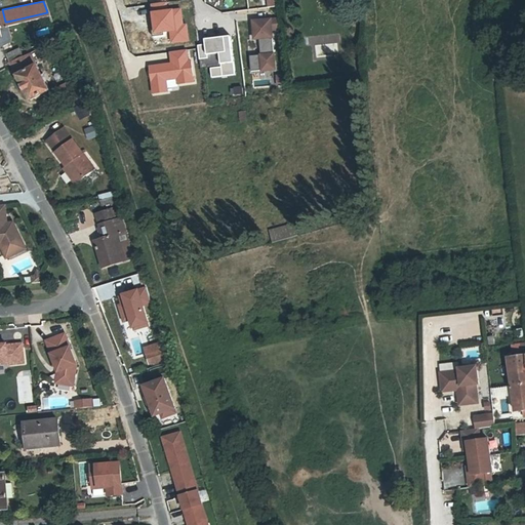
[(167,10),(166,2),(151,4),(153,33),(170,31),(171,42),(189,40),(187,24),(183,24),(180,8),(167,10)]
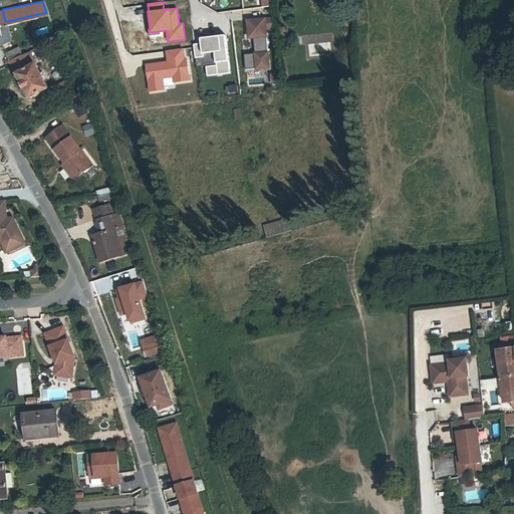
[(275,29),(274,19),(248,21),(249,39),(254,38),(256,55),(245,56),(246,71),(270,69),(266,30),(275,29)]
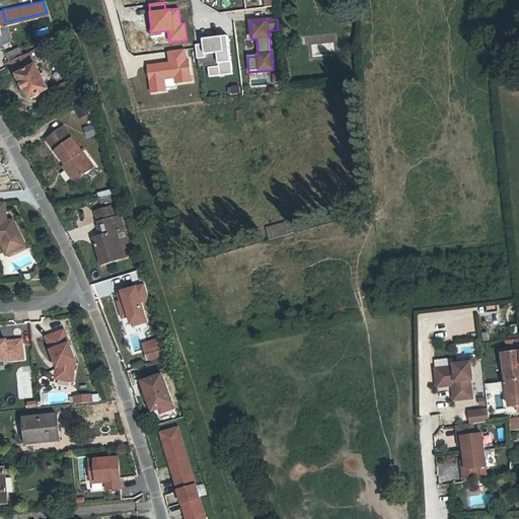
[(54,31),(32,41),(34,47),(56,38),(54,31)]
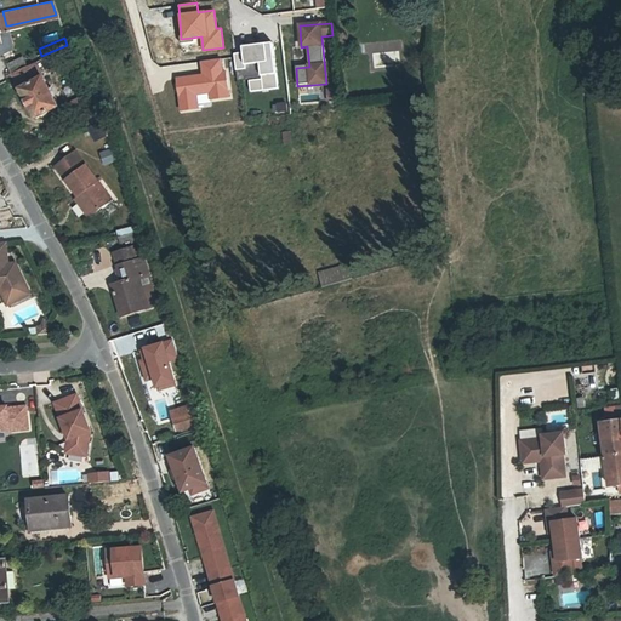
[(244,53),(234,55),(237,70),(246,69),(246,66),(260,63),(263,91),(279,89),(273,43),(243,47),(244,53)]
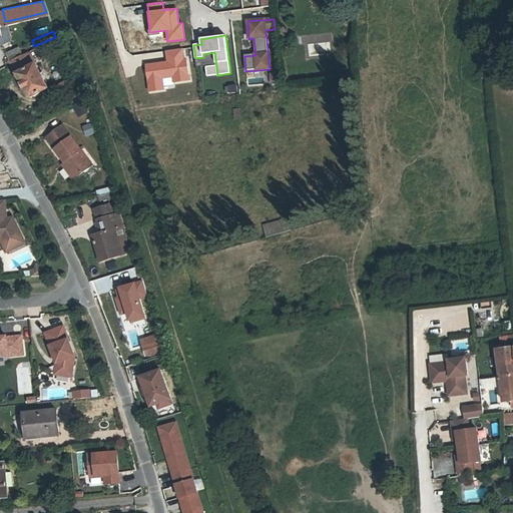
[(3,49),(7,58),(19,52),(15,44),(3,49)]
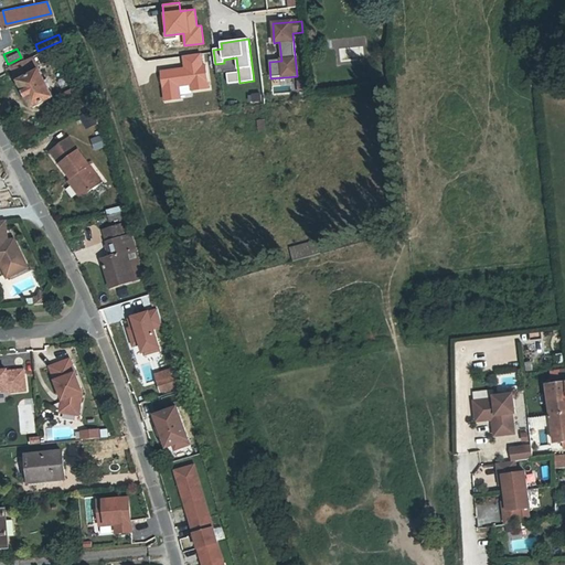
[(202,65),(201,53),(182,55),(183,68),(160,72),(163,100),(180,98),(179,86),(190,85),(191,89),(209,87),(205,64),(202,65)]
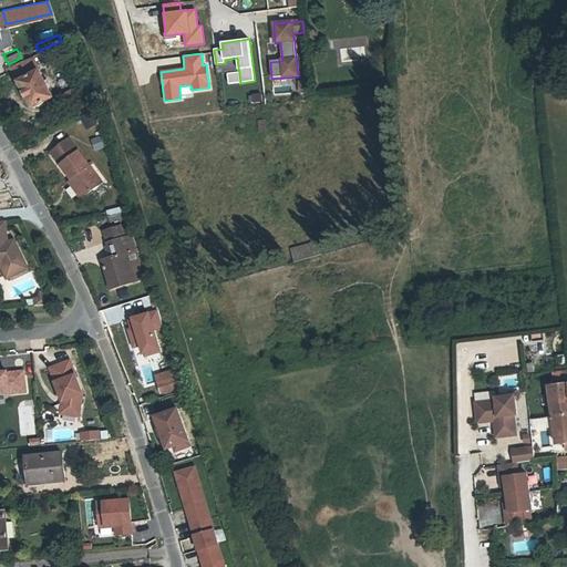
[(30,54),(21,58),(8,64),(30,105),(52,94),(30,54)]
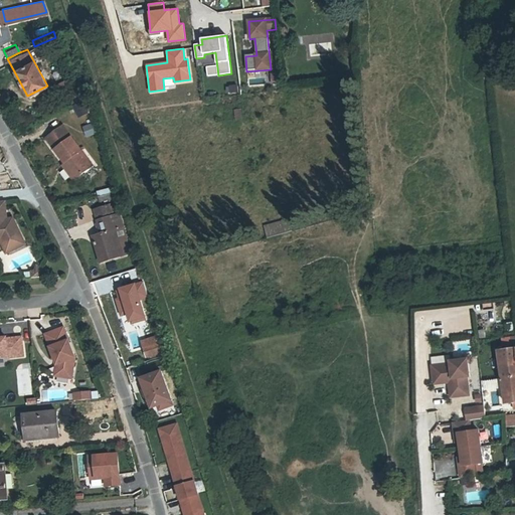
[(71,90),(67,81),(56,87),(59,95),(71,90)]
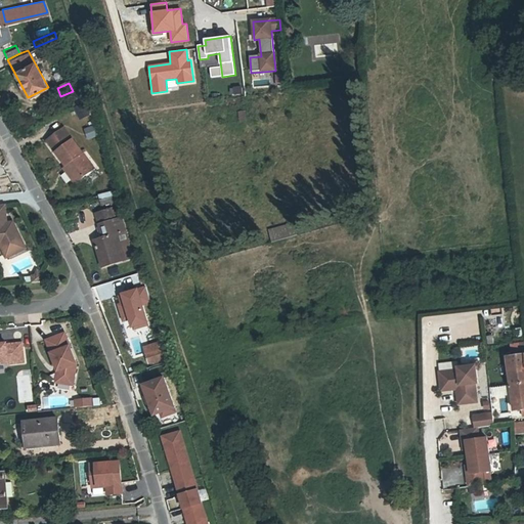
[(245,87),(231,88),(231,97),(246,96),(245,87)]
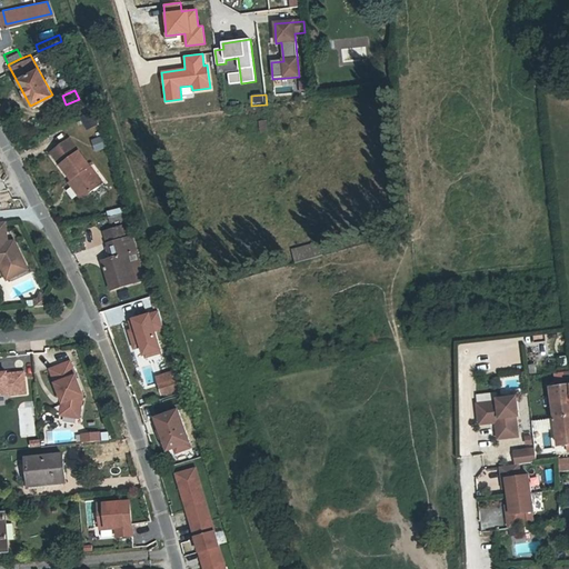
[(90,109),(87,102),(81,106),(85,112),(90,109)]
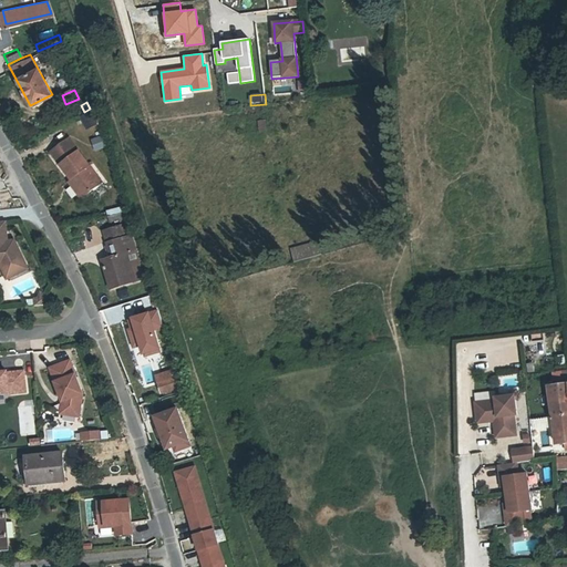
[(98,124),(91,112),(81,117),(88,130),(98,124)]
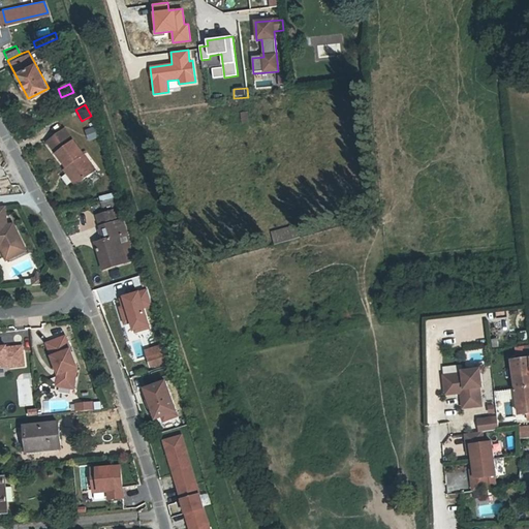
[(66,164),(75,180),(94,167),(66,125),(48,137),(66,164)]
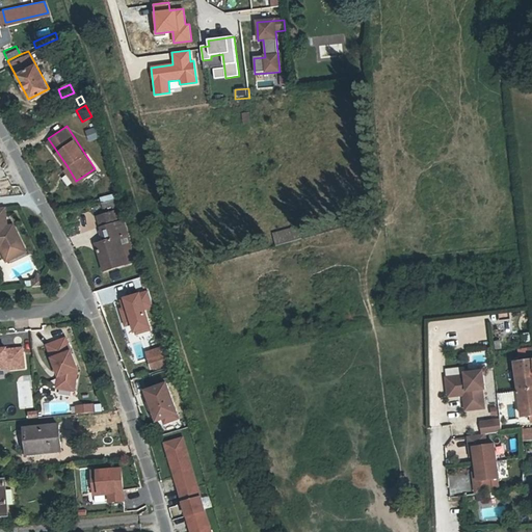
[(97,128),(86,132),(90,143),(101,138),(97,128)]
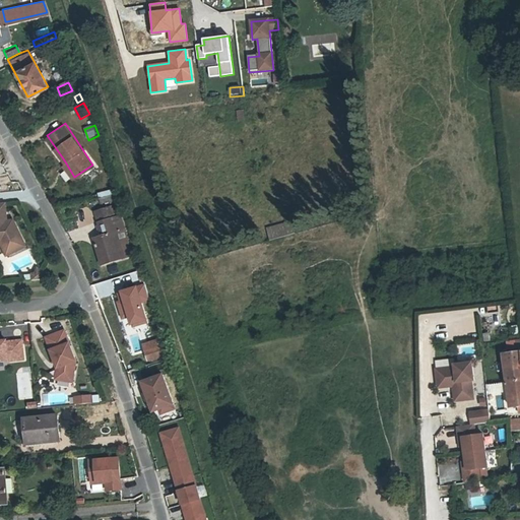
[(72,178),(74,177),(65,161),(62,164),(72,178)]
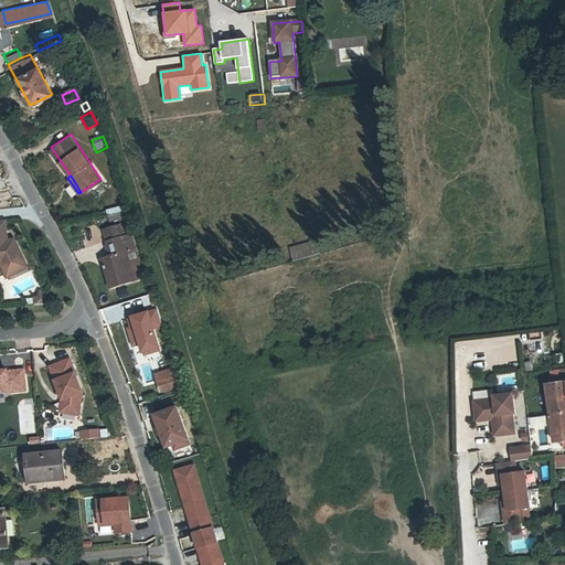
[(105,211),(106,216),(117,214),(117,216),(127,215),(125,206),(105,211)]
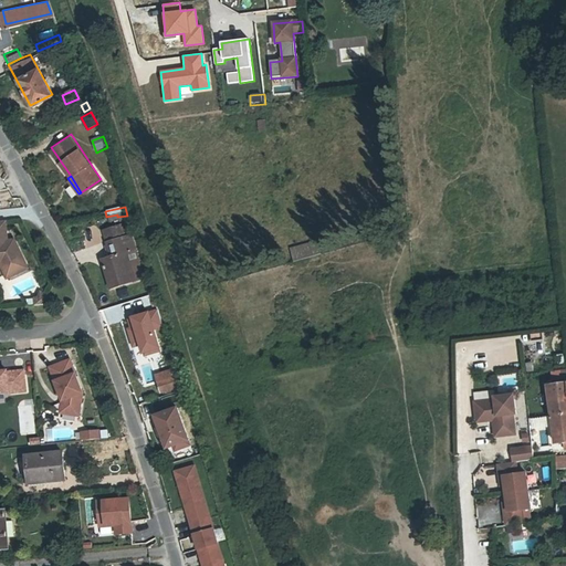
[(11,236),(9,216),(0,216),(0,260),(1,260),(0,258),(4,257),(6,260),(10,269),(16,271),(29,264),(31,259),(18,234),(11,236)]
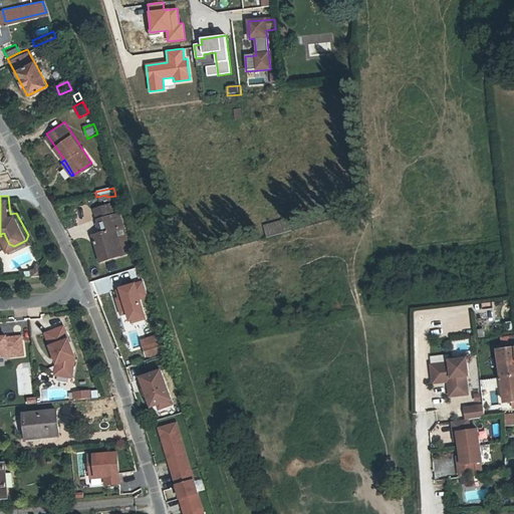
[(95,209),(98,220),(111,216),(108,205),(95,209)]
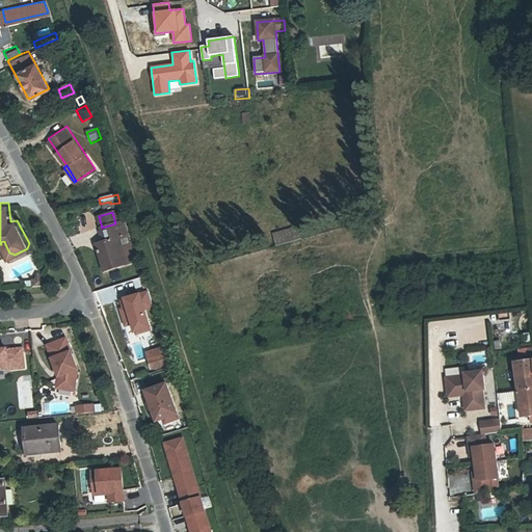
[(106,261),(108,269),(127,263),(118,235),(126,233),(123,221),(115,223),(102,228),(103,230),(106,241),(101,243),(96,244),(101,263),(106,261)]
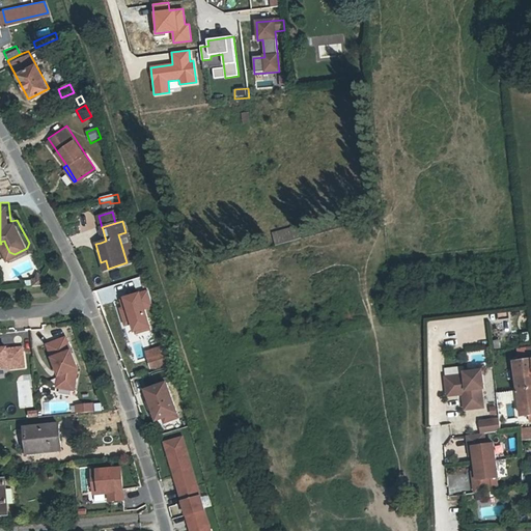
[(301,239),(298,228),(274,235),(277,246),(301,239)]
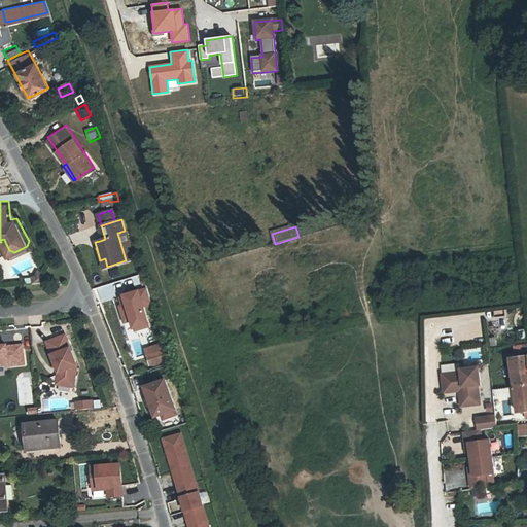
[(133,258),(125,231),(117,233),(126,260),(133,258)]
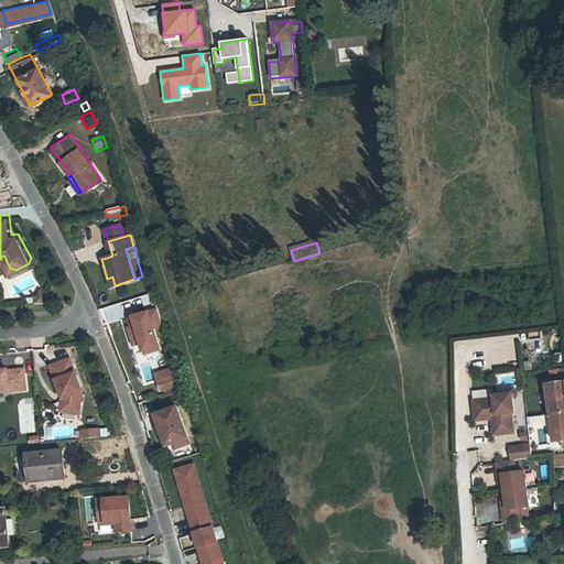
[(42,293),(40,293),(40,301),(46,300),(51,291),(50,290),(52,285),(47,283),(42,293)]
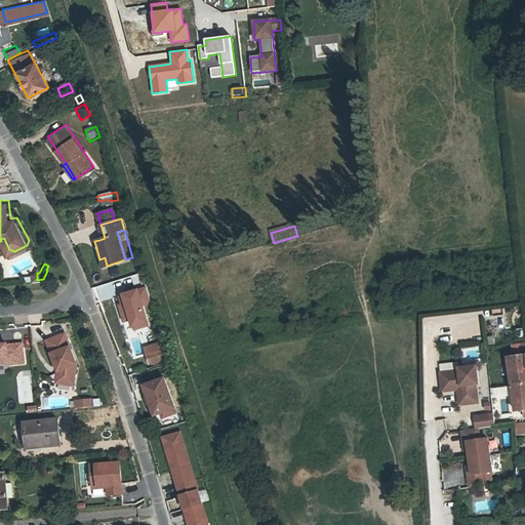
[(128,284),(136,282),(132,267),(124,269),(128,284)]
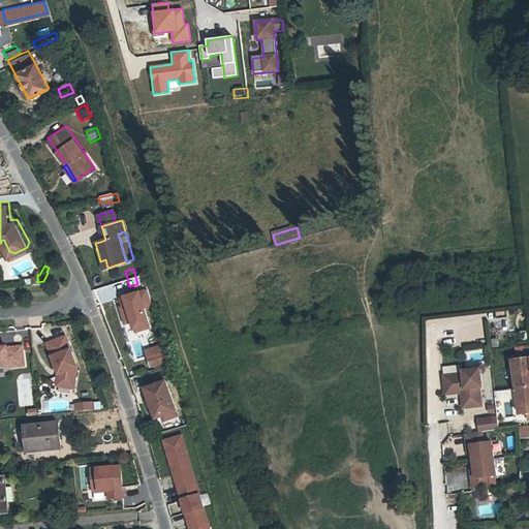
[(143,307),(150,305),(146,290),(119,299),(121,307),(119,307),(124,325),(129,323),(131,331),(134,330),(135,333),(149,328),(143,307)]
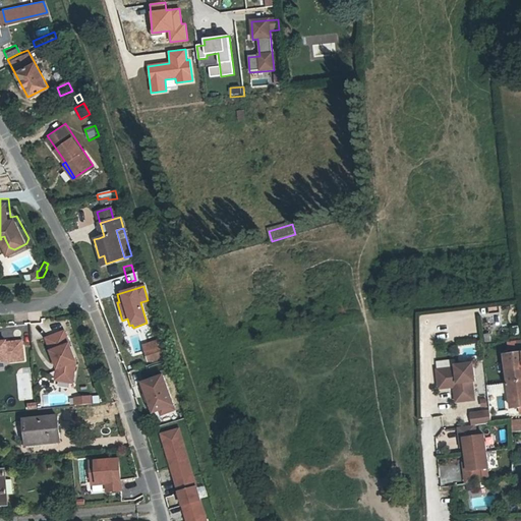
[(60,377),(77,380),(80,359),(68,329),(50,335),(62,365),(60,377)]
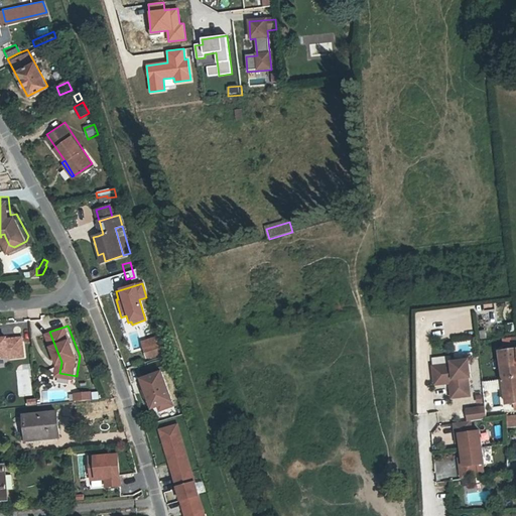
[(27,355),(25,336),(11,338),(11,337),(0,337),(0,356),(12,356),(12,357),(27,355)]
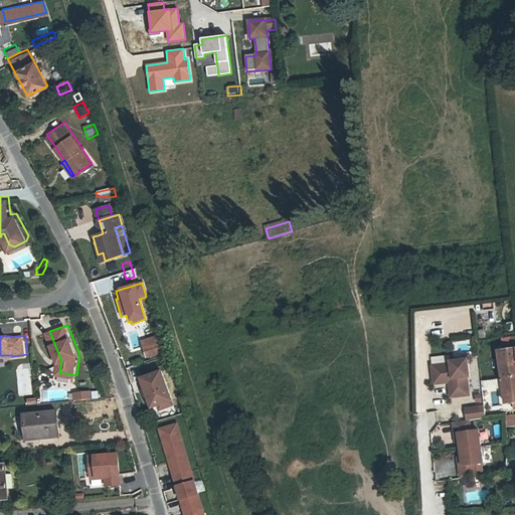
[(141,341),(143,349),(157,345),(155,337),(141,341)]
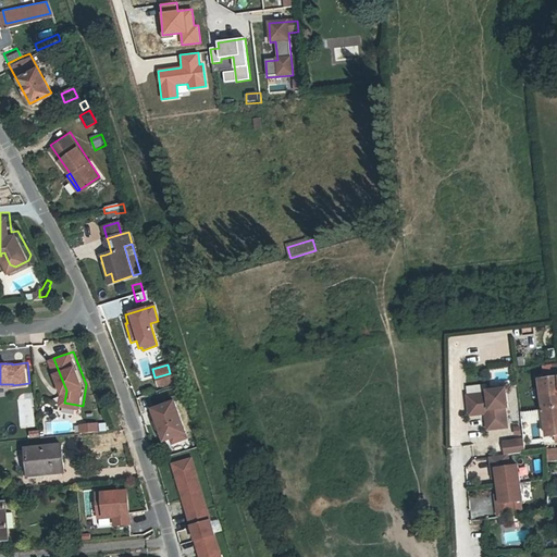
[(556,376),(556,371),(536,374),(540,405),(556,401),(556,376)]
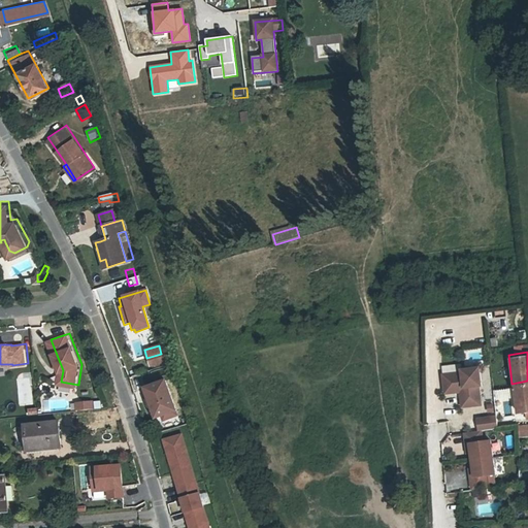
[(161,354),(146,358),(150,366),(164,362),(162,353),(161,354)]
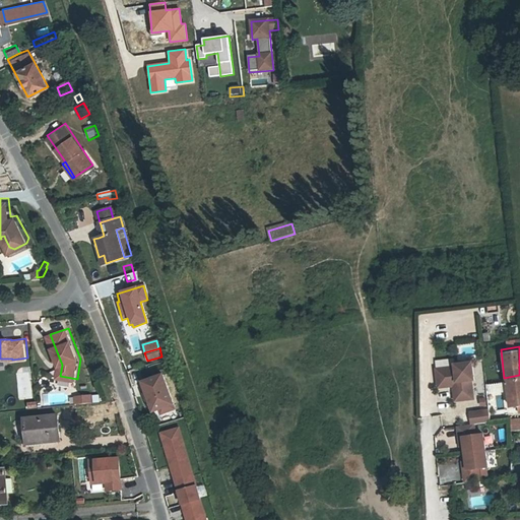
[(458,393),(473,391),(471,376),(473,376),(471,358),(454,360),(454,363),(439,365),(441,379),(456,378),(458,393)]
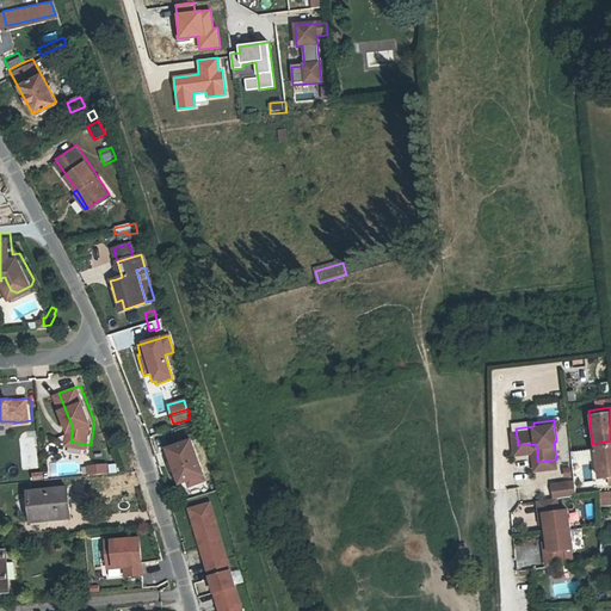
[(556,463),(556,460),(538,462),(536,444),(518,445),(516,429),(511,429),(514,450),(531,448),(534,467),(556,463)]
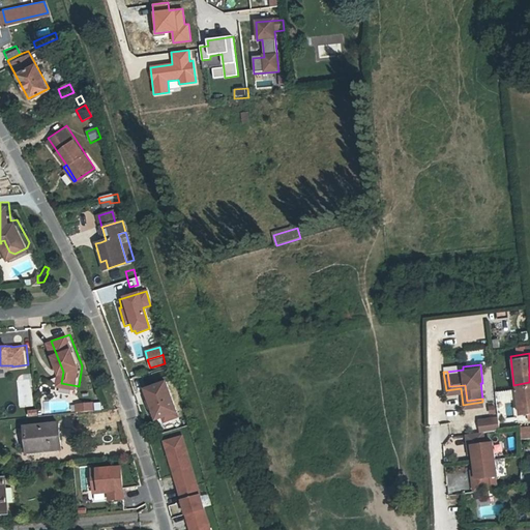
[(165,381),(143,389),(154,419),(160,417),(163,421),(177,416),(165,381)]
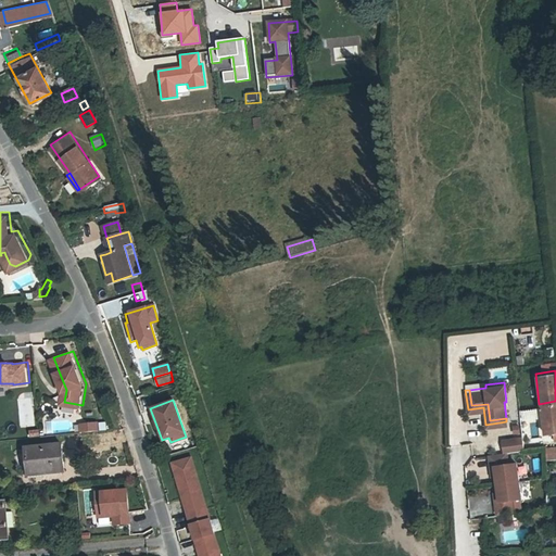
[(555,401),(539,404),(542,431),(555,429),(555,401)]
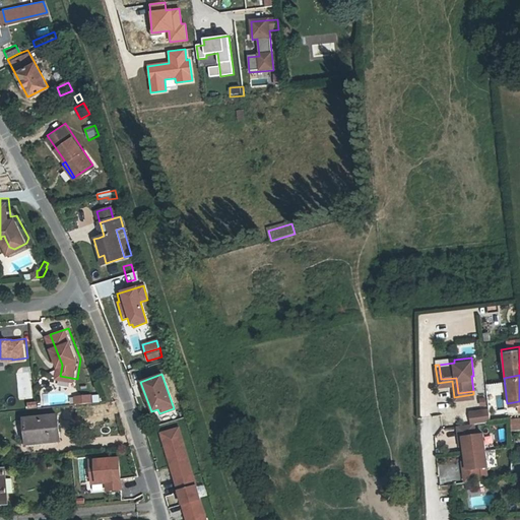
[(92,403),(91,395),(75,396),(76,405),(92,403)]
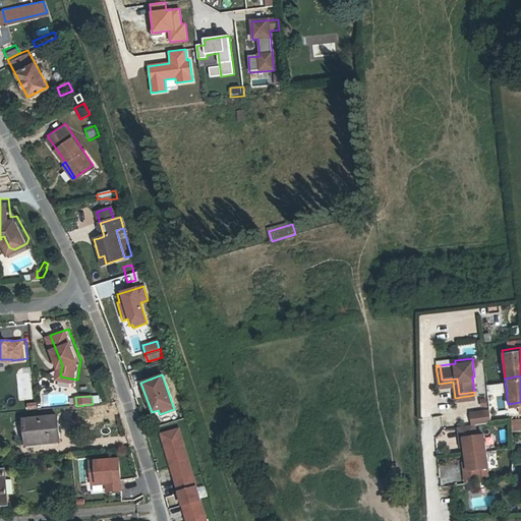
[(23,440),(44,438),(44,442),(58,441),(54,415),(21,418),(23,440)]
